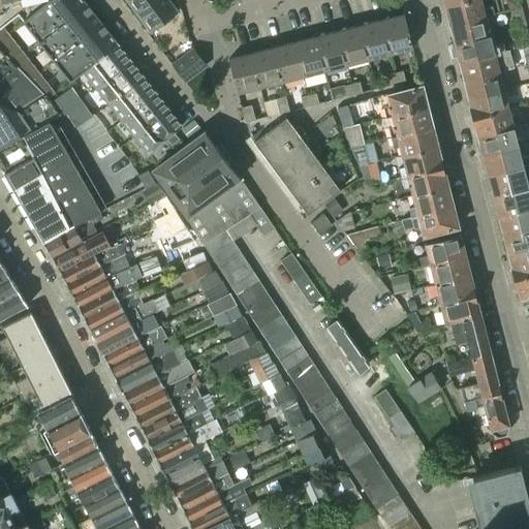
[(0,0),(0,27),(3,26),(34,0),(0,0)]
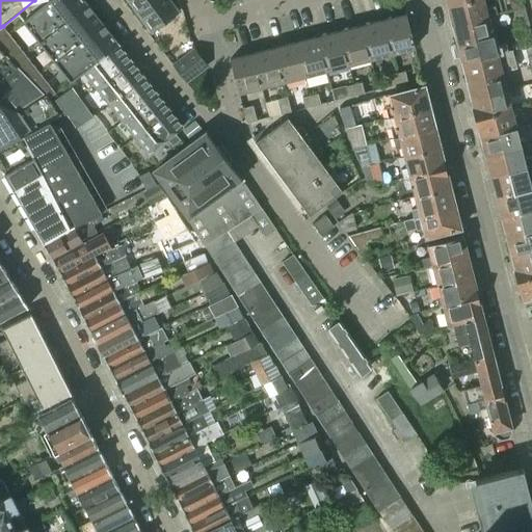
[(83,0),(47,0),(23,20),(38,41),(86,3),(83,0)]
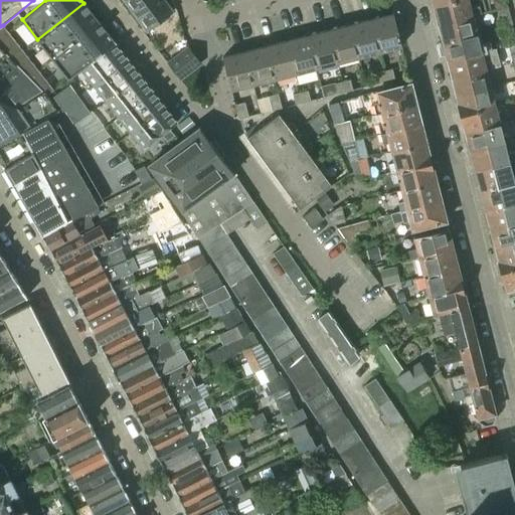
[(124,0),(147,31),(172,11),(163,0),(124,0)]
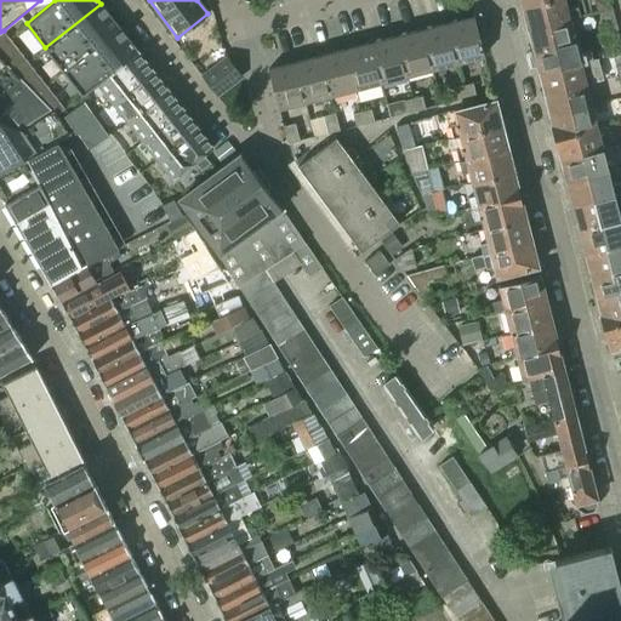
[(547,0),(523,6),(529,29),(569,18),(580,16),(577,6),(567,9),(564,0),(547,0)]
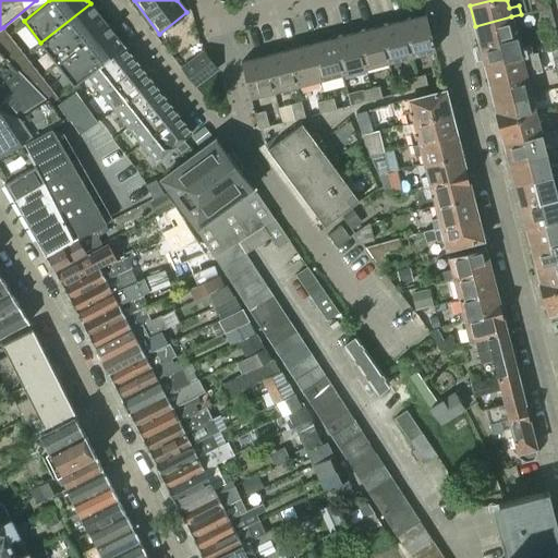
[(91,3),(40,43),(57,63),(107,24),(91,3)]
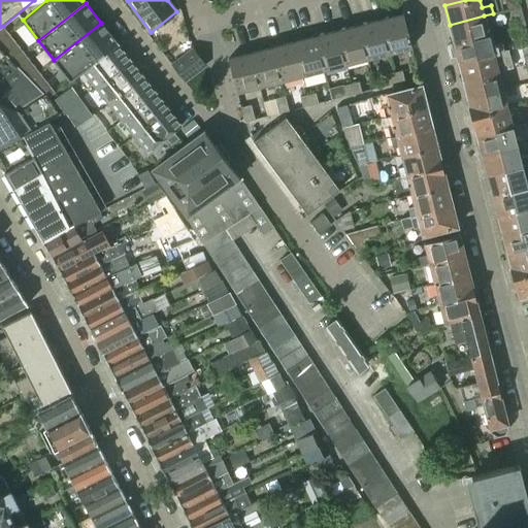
[(402,13),(380,20),(388,53),(411,47),(402,13)]
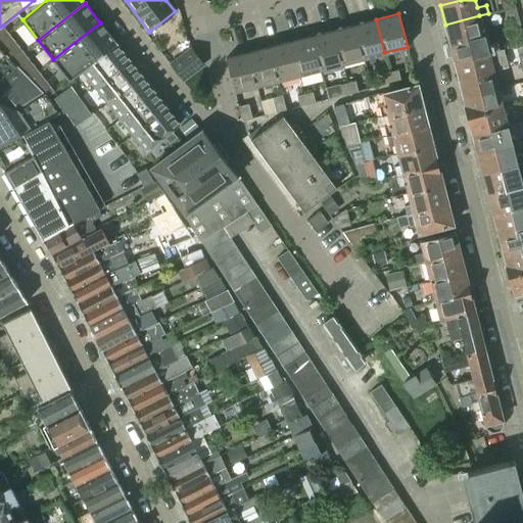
[(445,25),(449,43),(484,34),(479,15),(445,25)]
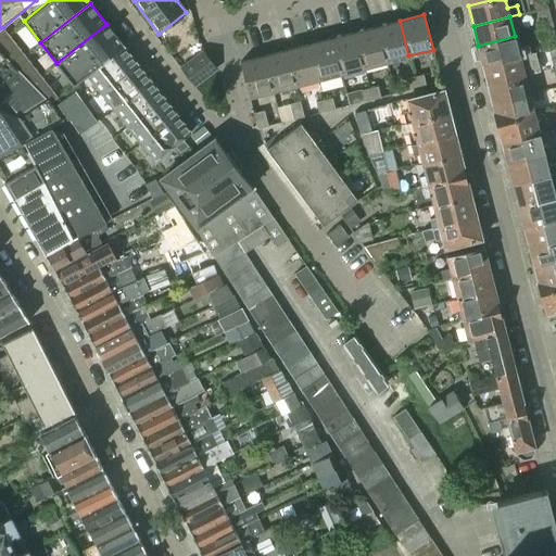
[(400,21),(377,26),(386,62),(408,55),(400,21)]
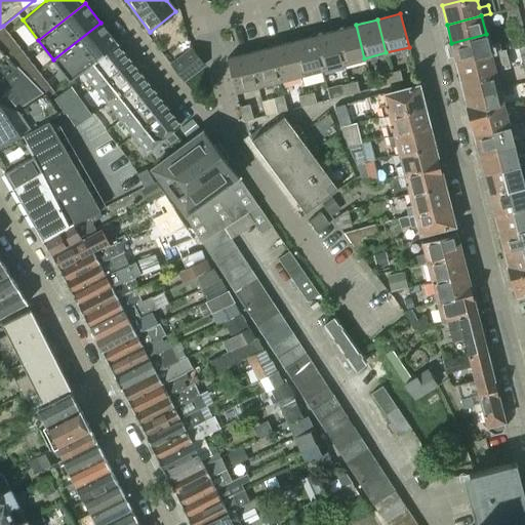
[(101,23),(53,59),(69,79),(81,70),(116,42),(101,23)]
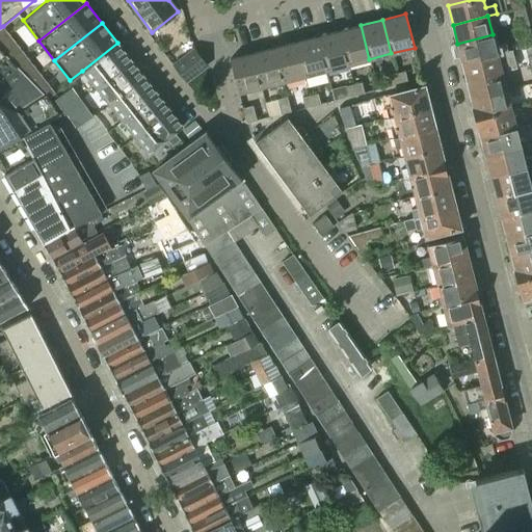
[(361,25),(339,30),(348,64),(369,59),(361,25)]
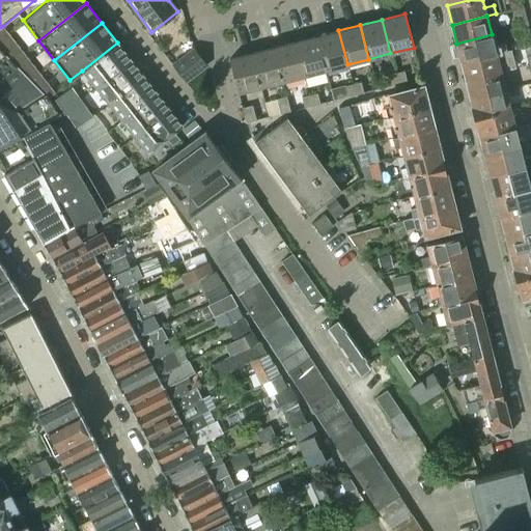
[(338,30),(316,36),(326,71),(347,64),(338,30)]
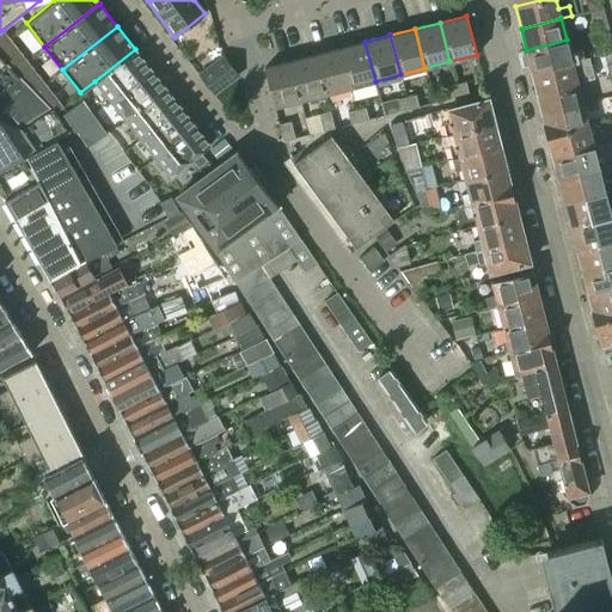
[(8,37),(0,43),(0,51),(1,54),(14,44),(8,37)]
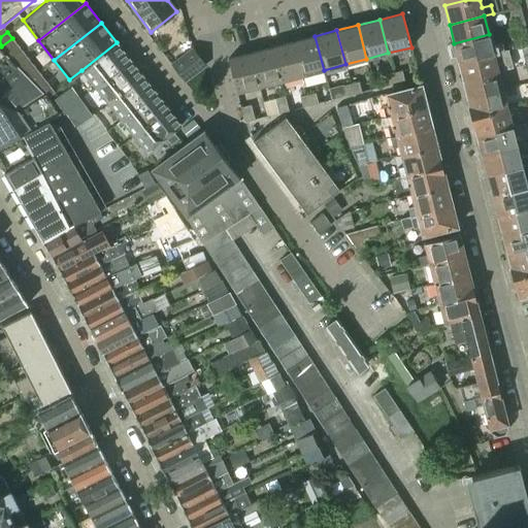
[(454,43),(459,61),(503,50),(501,42),(491,44),(489,34),(454,43)]
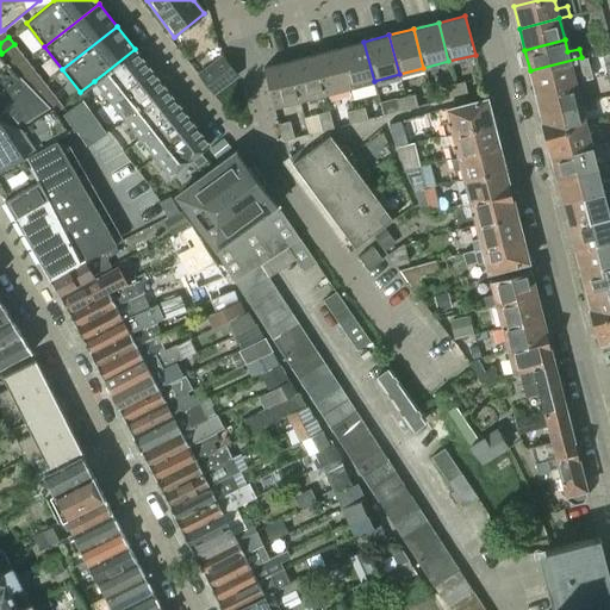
[(363,42),(338,48),(349,87),(374,81),(363,42)]
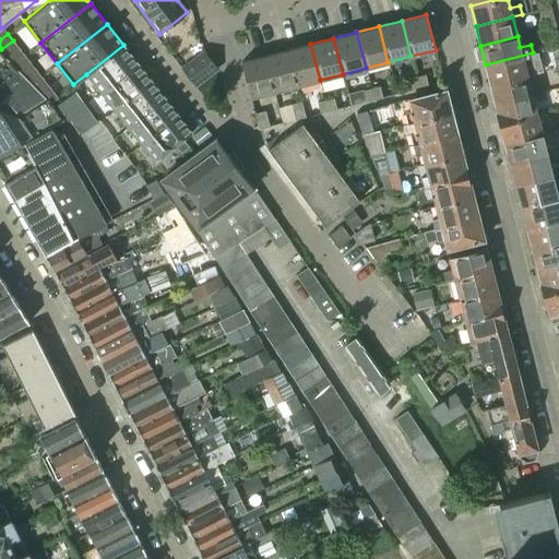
[(13,40),(1,49),(8,56),(19,47),(13,40)]
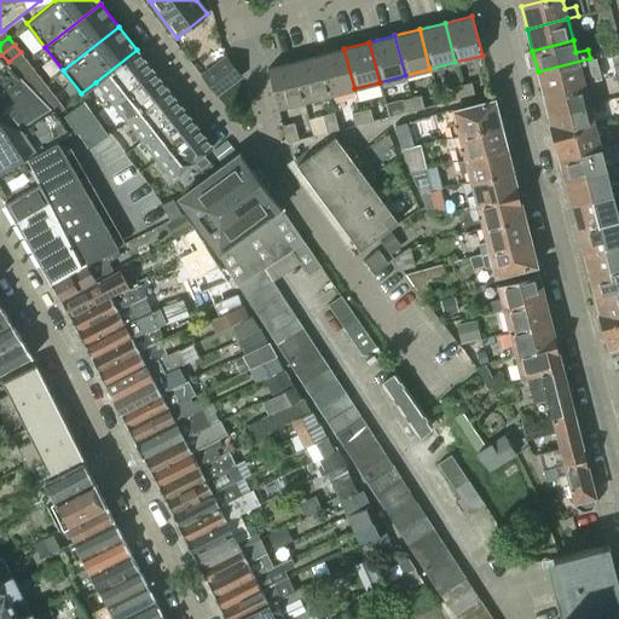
[(343,48),(318,55),(329,94),(354,88),(343,48)]
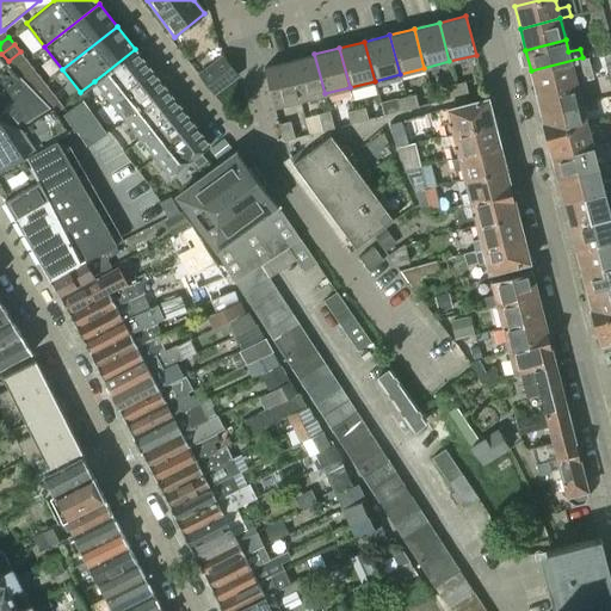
[(135,49),(94,81),(110,100),(150,69),(135,49)]
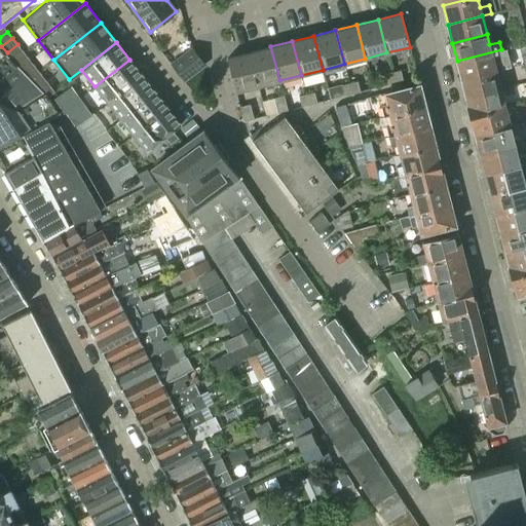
[(17,44),(7,52),(12,58),(22,50),(17,44)]
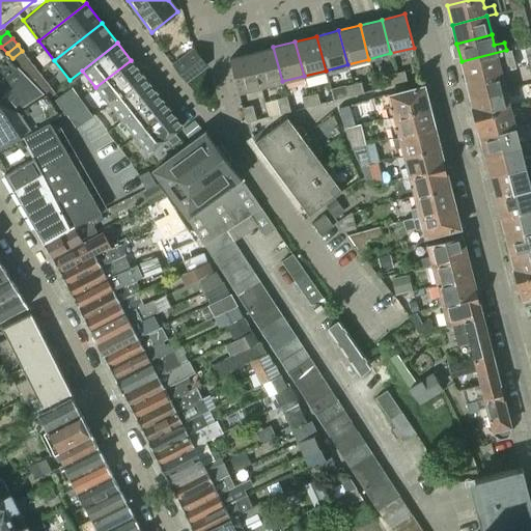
[(273,47),(251,53),(260,87),(282,81),(273,47)]
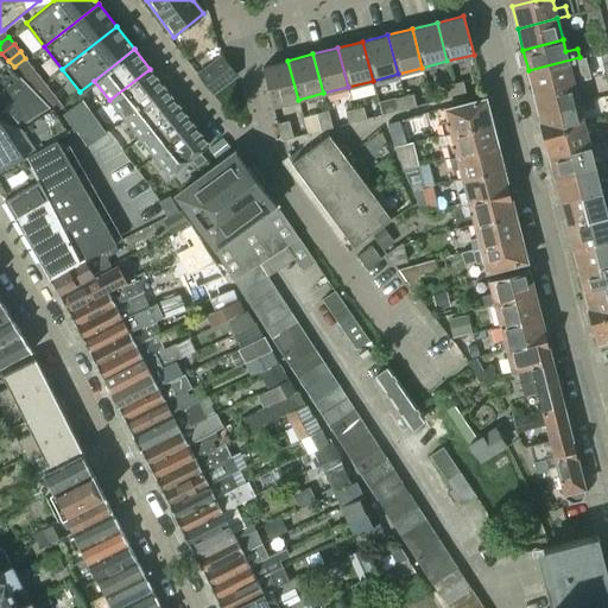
[(236,74),(222,55),(197,75),(213,94),(236,74)]
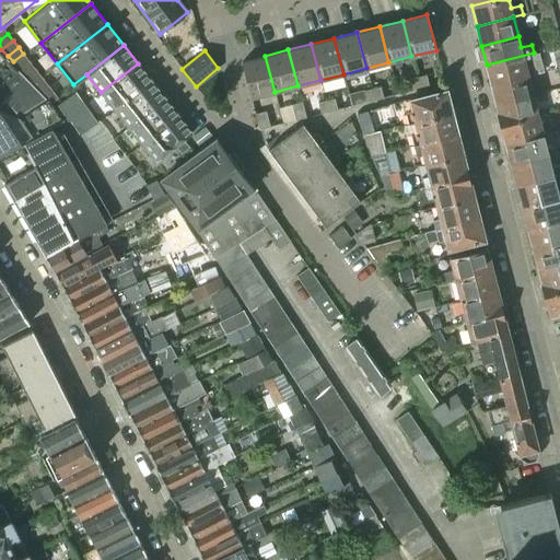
[(487,65),(491,84),(528,76),(543,71),(538,51),(534,53),(487,65)]
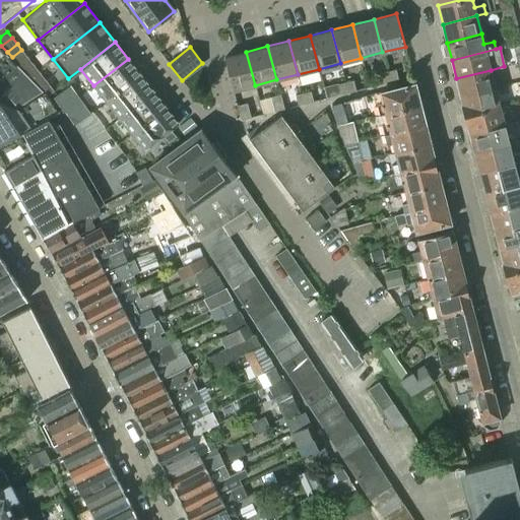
[(21,50),(12,57),(17,62),(26,56),(21,50)]
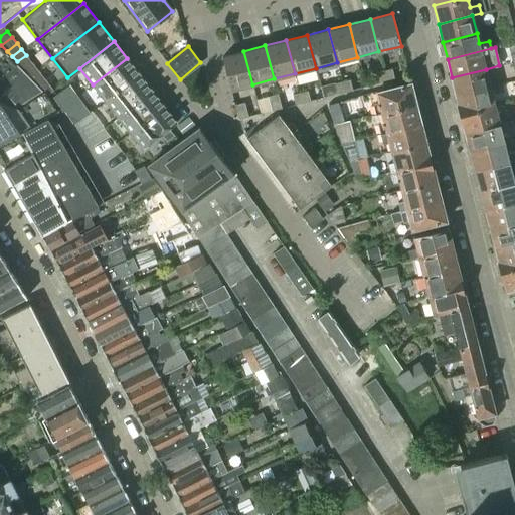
[(252,84),(243,51),(222,56),(230,90),(252,84)]
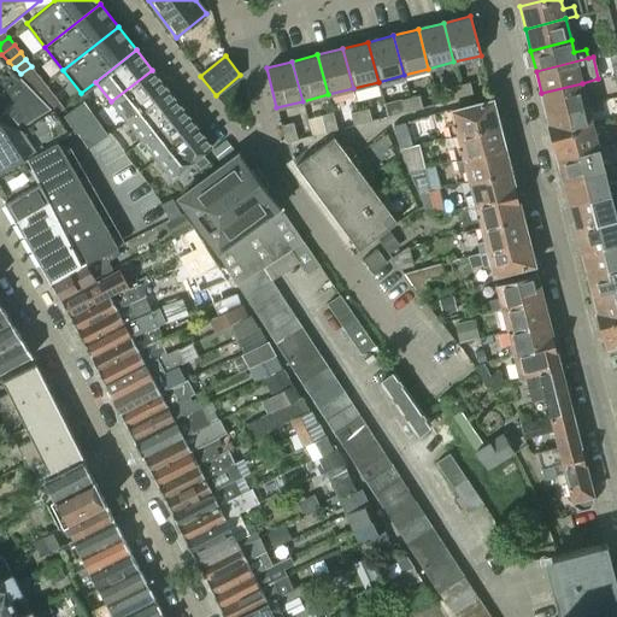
[(0,122),(9,135),(22,127),(21,127),(51,109),(6,63),(0,69),(0,122)]
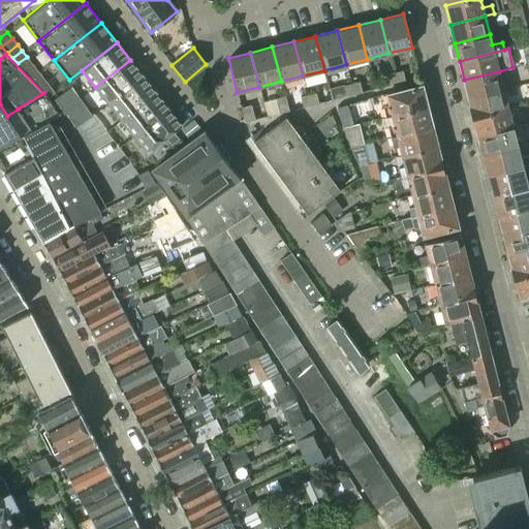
[(27,57),(18,63),(25,70),(32,64),(27,57)]
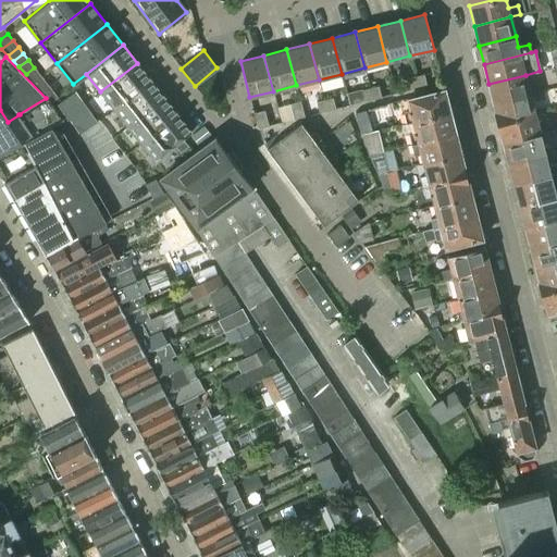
[(137,63),(100,91),(113,109),(150,79),(137,63)]
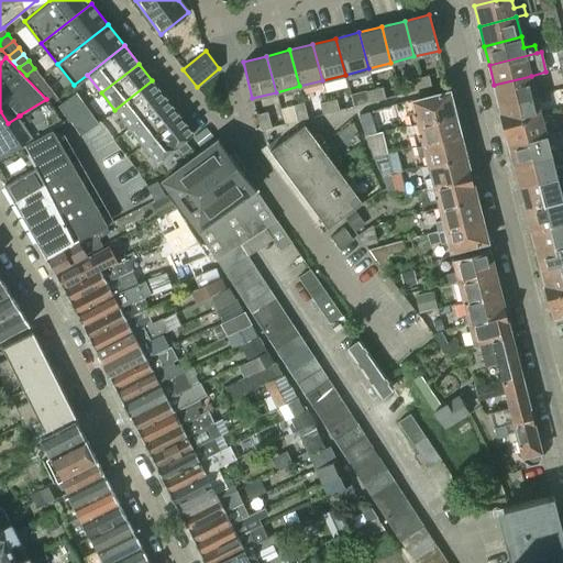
[(34,68),(26,75),(34,83),(41,76),(34,68)]
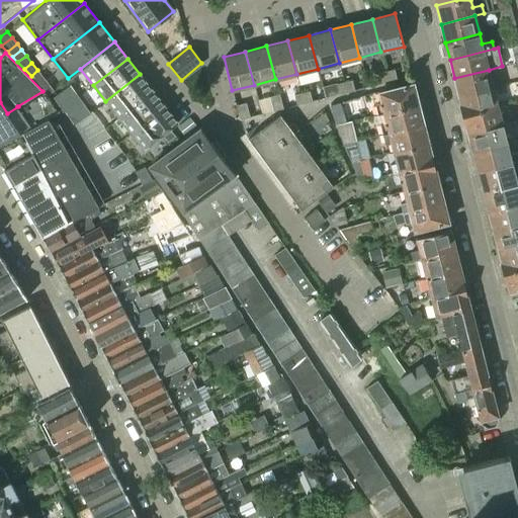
[(394,69),(385,71),(389,81),(396,79),(394,69)]
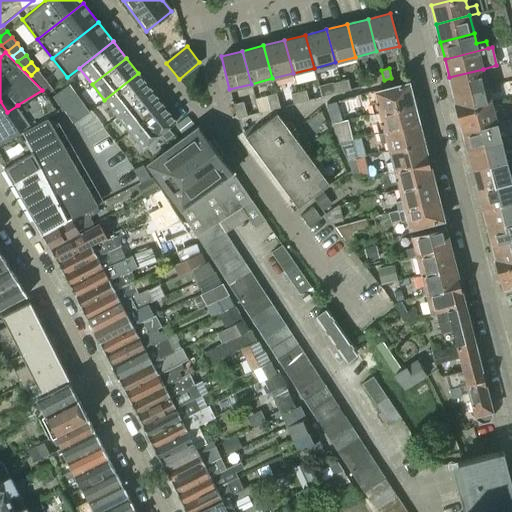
[(37,69),(31,75),(39,83),(44,78),(37,69)]
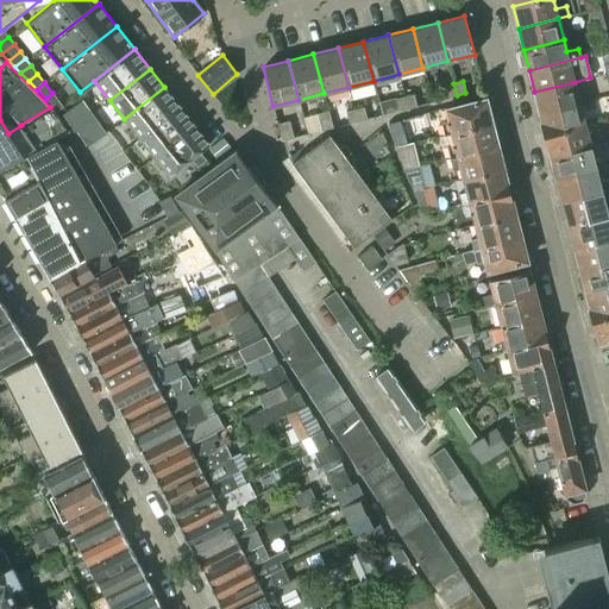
[(575,82),(534,92),(540,113),(579,102),(585,101),(583,90),(577,93),(575,82)]
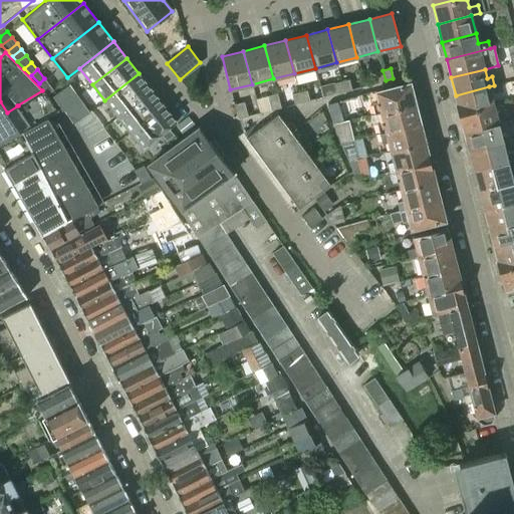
[(386,80),(382,70),(375,72),(377,82),(386,80)]
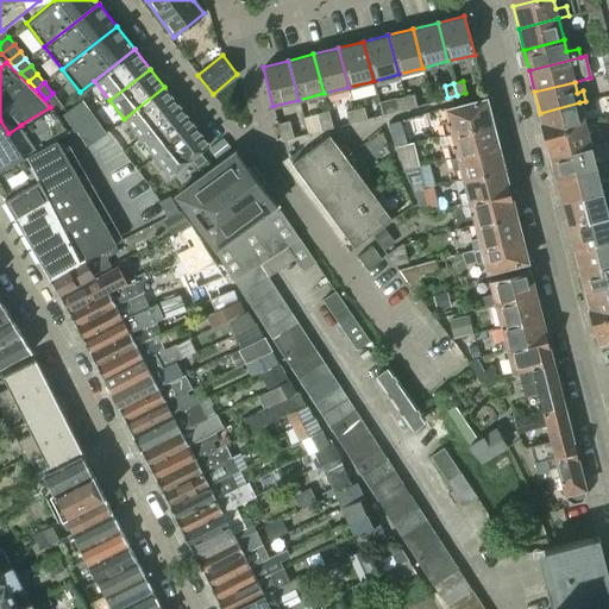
[(164,87),(124,119),(138,137),(179,106),(164,87)]
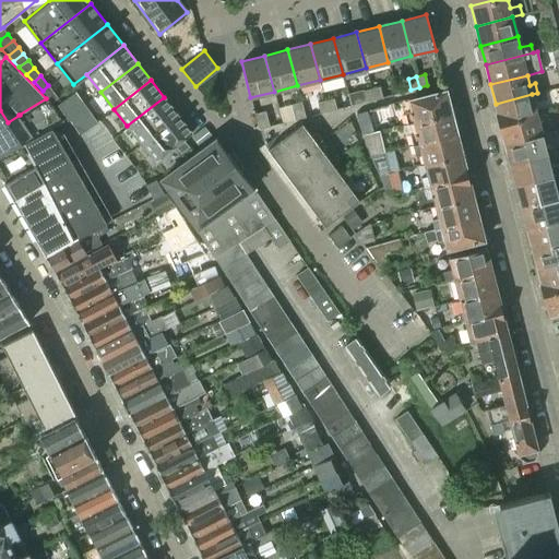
[(48,85),(43,91),(52,100),(58,97),(48,85)]
